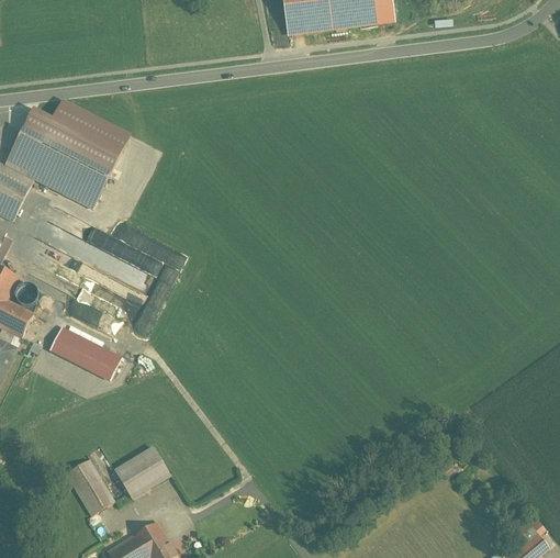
[(280,0),(284,36),(392,23),(389,0),(280,0)]
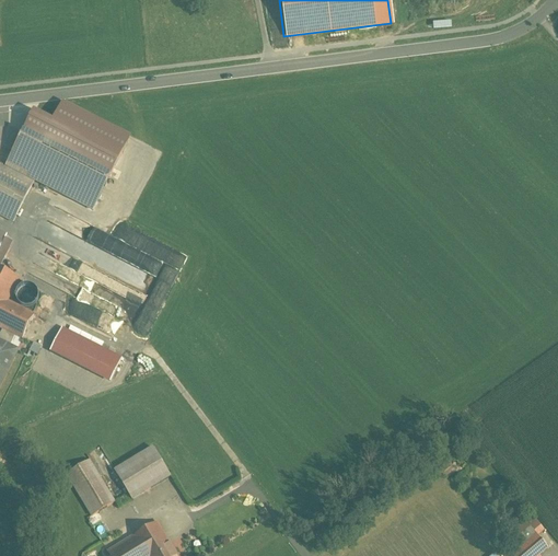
[(108,172),(129,132),(62,99),(60,97),(50,117),(33,108),(22,129),(108,172)]
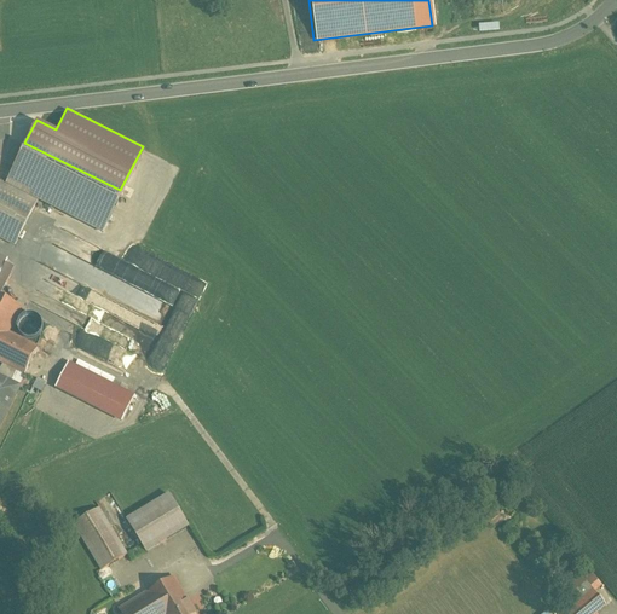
[(5,181),(0,178),(0,235),(12,242),(36,195),(101,227),(120,190),(24,143),(5,181)]
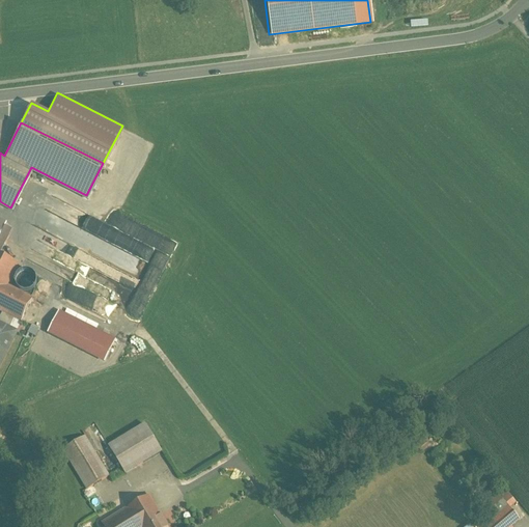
[(31,296),(5,282),(17,260),(0,251),(0,308),(1,309),(1,308),(12,314),(20,319),(31,296)]
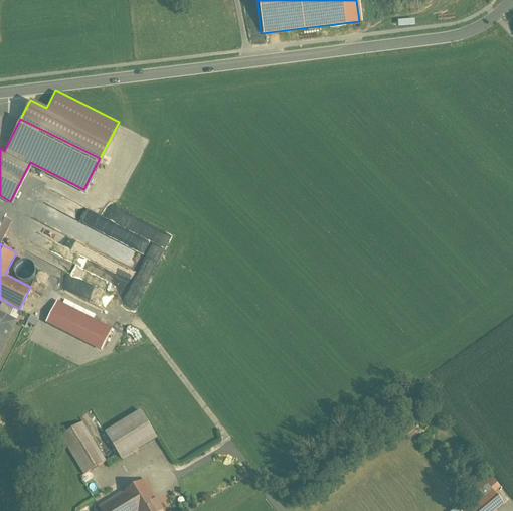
[(34,274),(34,269),(34,265),(31,262),(27,259),(23,258),(19,259),(15,262),(13,265),(12,270),(13,274),(16,277),(19,280),(24,281),(28,280),(31,277),(34,274)]
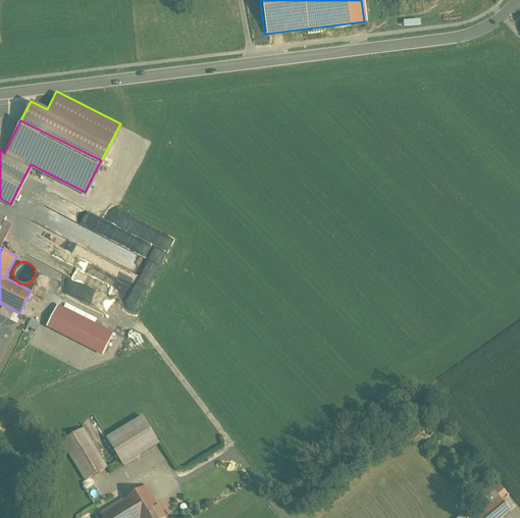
[(12,309),(1,303),(1,304),(0,306),(0,315),(7,319),(12,309)]
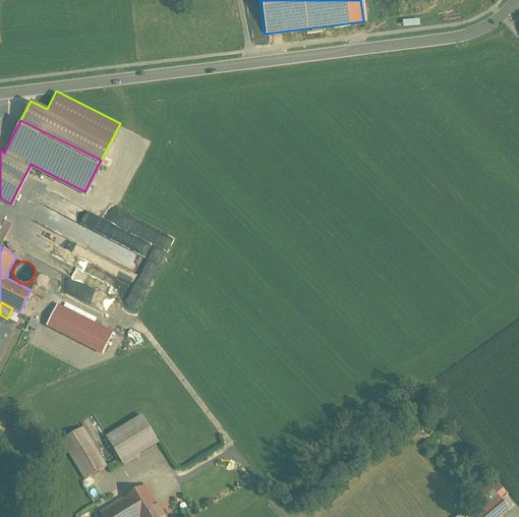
[(56,302),(45,324),(101,352),(112,330),(56,302)]
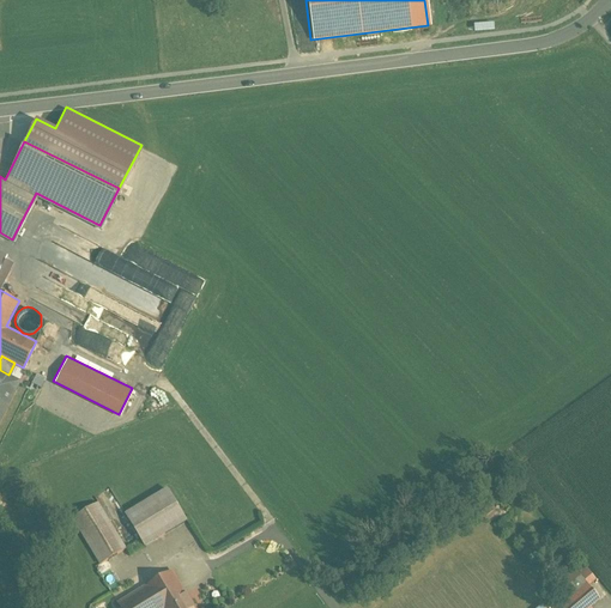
[(0,413),(17,380),(8,375),(0,370),(0,413)]
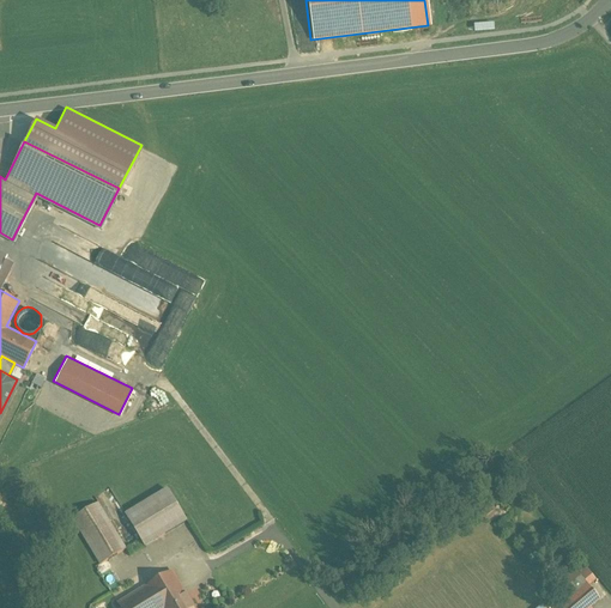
[(165,486),(123,511),(143,542),(185,517),(165,486)]
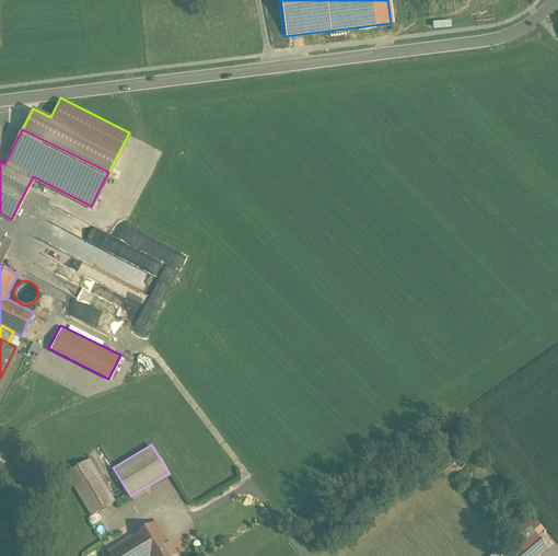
[(114,498),(89,456),(66,471),(91,512),(114,498)]
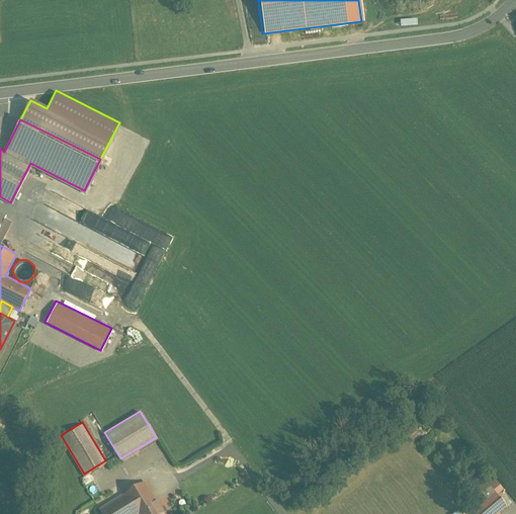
[(501,487),(490,474),(468,491),(473,496),(488,484),(495,492),(501,487)]
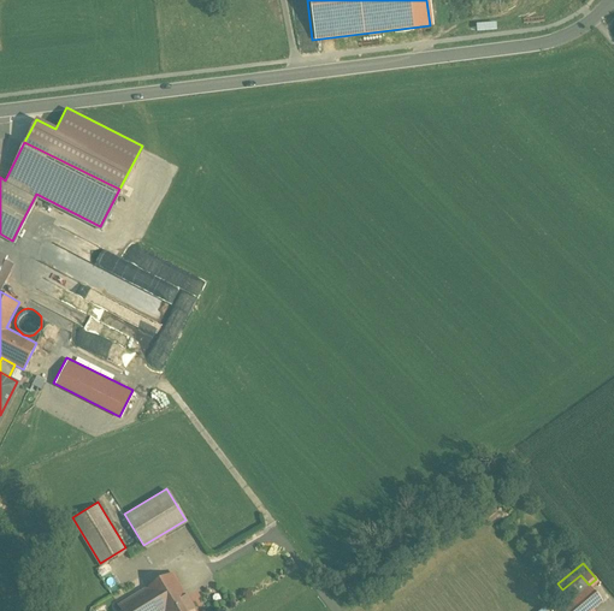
[(171,570),(118,603),(123,610),(169,610),(189,599),(171,570)]
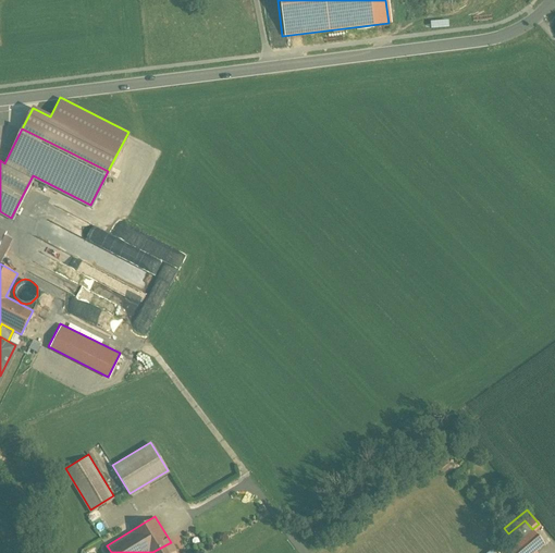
[(508,533),(501,541),(510,552),(529,552),(543,541),(532,529),(525,520),(508,533)]
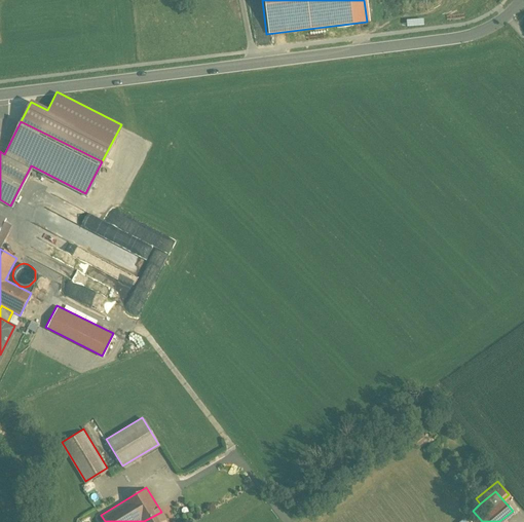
[(161,512),(144,521),(166,521),(161,512)]
